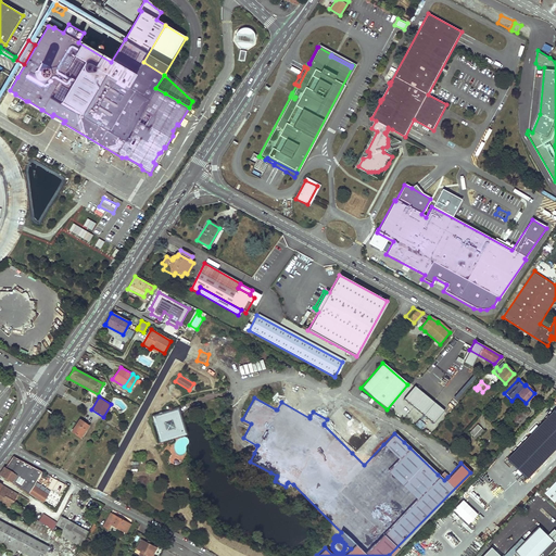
[(281,402),(310,418),(310,416),(281,401),(276,409),(277,409),(281,402)]
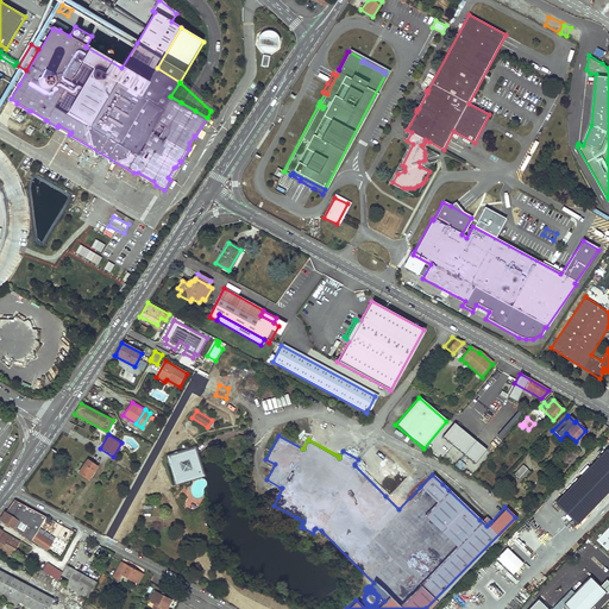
[(193,447),(167,456),(175,482),(201,473),(193,447)]
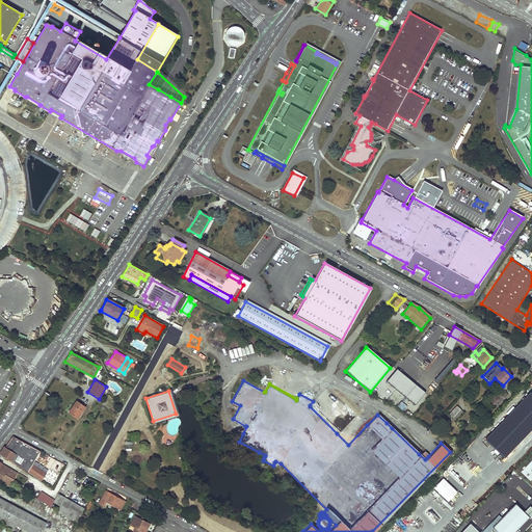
[(490,433),(484,441),(494,450),(491,452),(495,456),(498,453),(503,458),(531,427),(531,396),(526,391),(487,430),(490,433)]
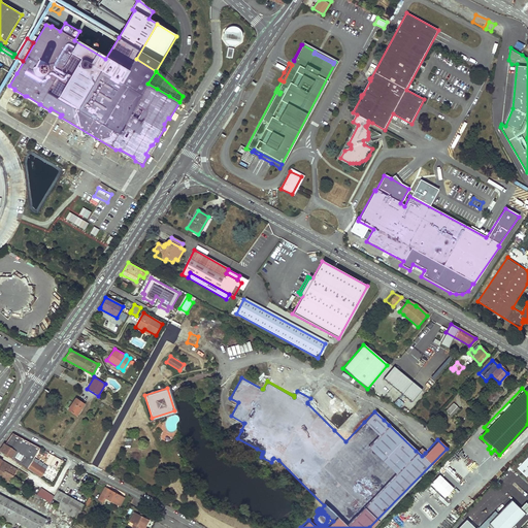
[(492,389),(483,398),(488,404),(490,401),(492,403),(502,393),(500,391),(497,394),(492,389)]
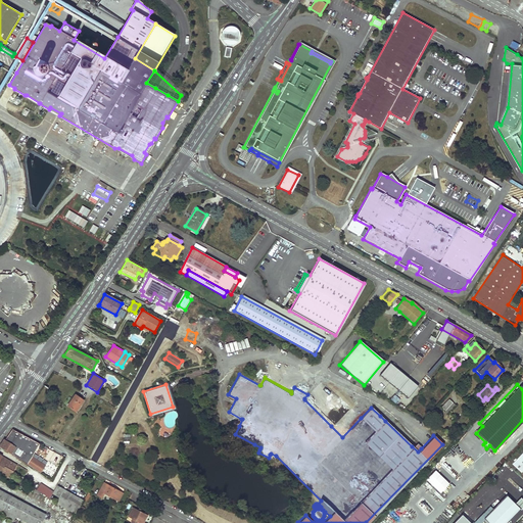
[(348,410),(349,408),(353,403),(342,393),(336,398),(348,410)]
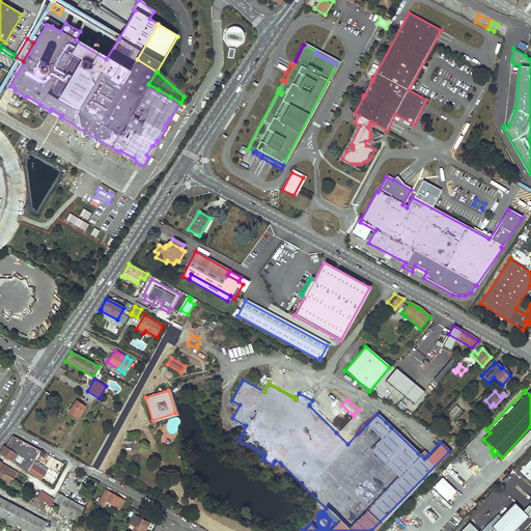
[(77,400),(67,412),(76,418),(85,407),(77,400)]
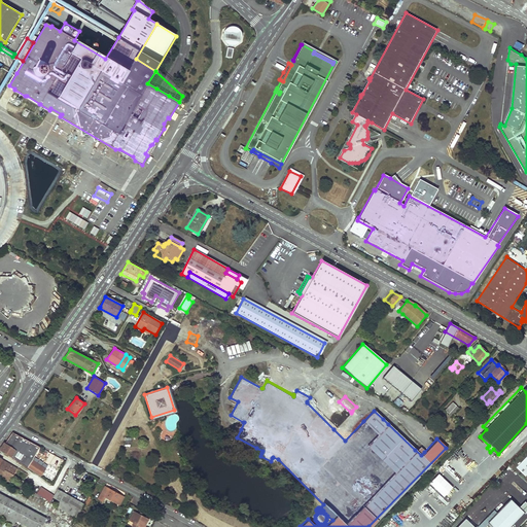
[(356,407),(352,411),(363,421),(374,411),(363,399),(356,407)]
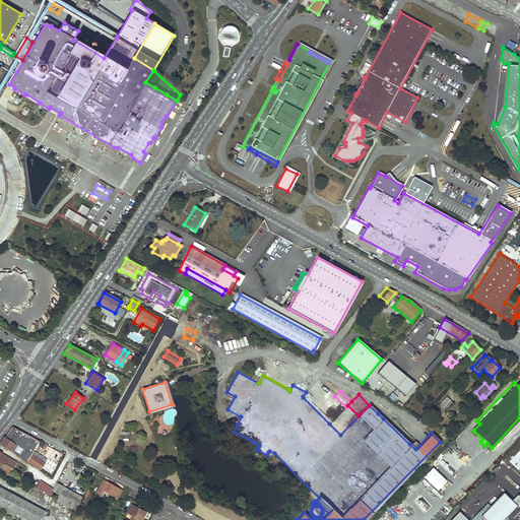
[(303,397),(329,424),(330,423),(303,396),(303,397)]
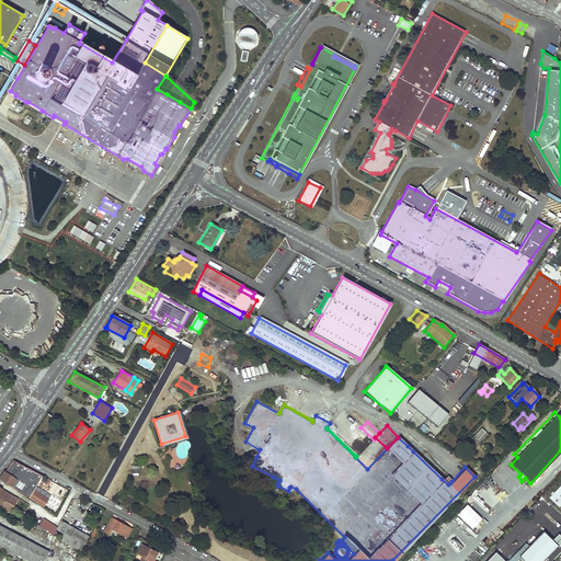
[(480,428),(472,437),(476,441),(484,432),(480,428)]
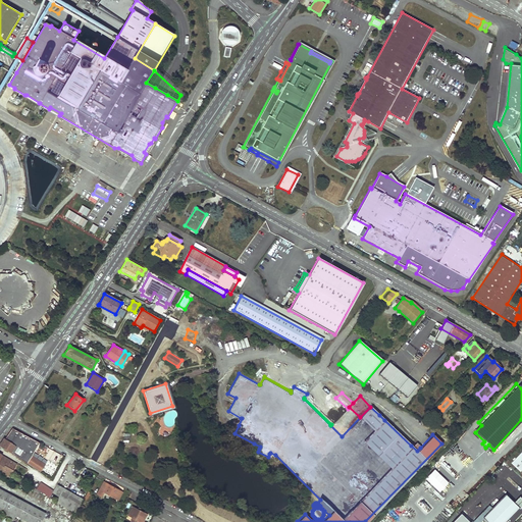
[(342,436),(360,417),(349,407),(348,409),(331,424),(330,425),(342,436)]
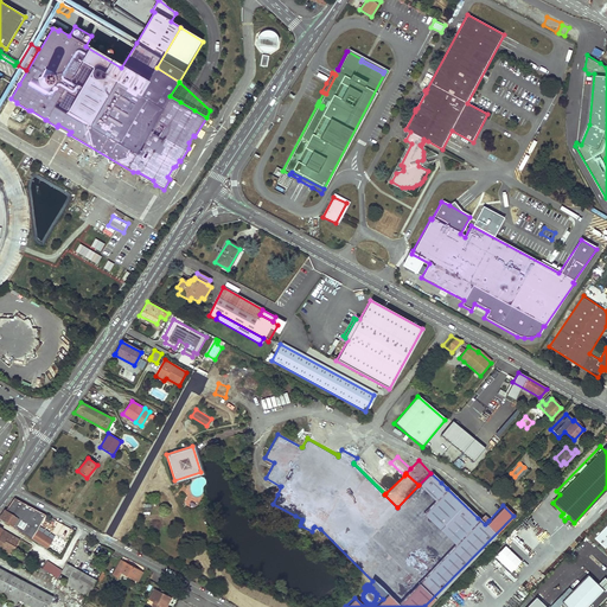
[(445,478),(441,483),(447,489),(451,485),(445,478)]
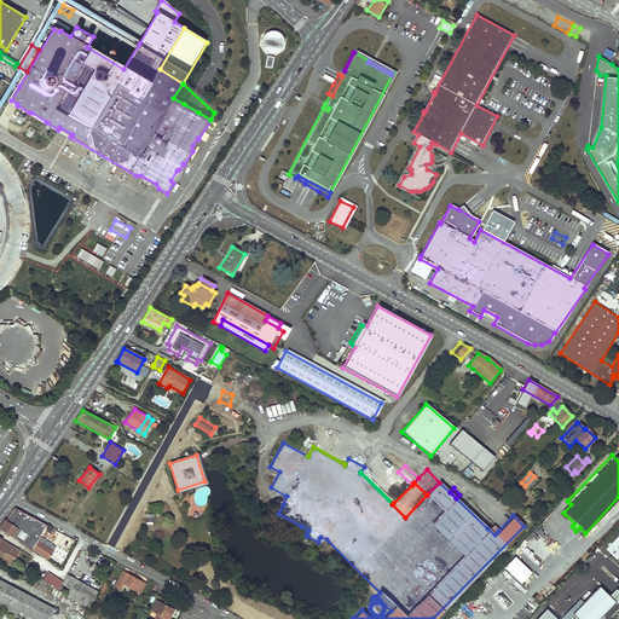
[(46,525),(15,509),(6,521),(5,521),(3,525),(0,527),(0,530),(47,561),(53,551),(38,542),(46,525)]
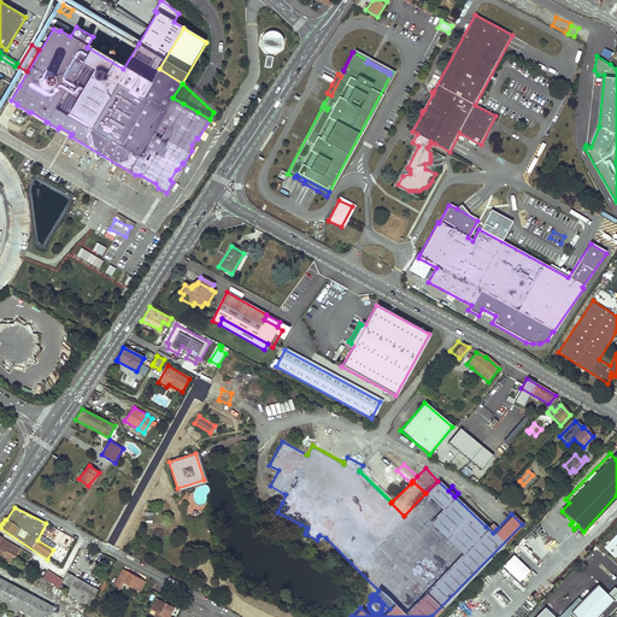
[(491,523),(486,527),(493,533),(497,529),(491,523)]
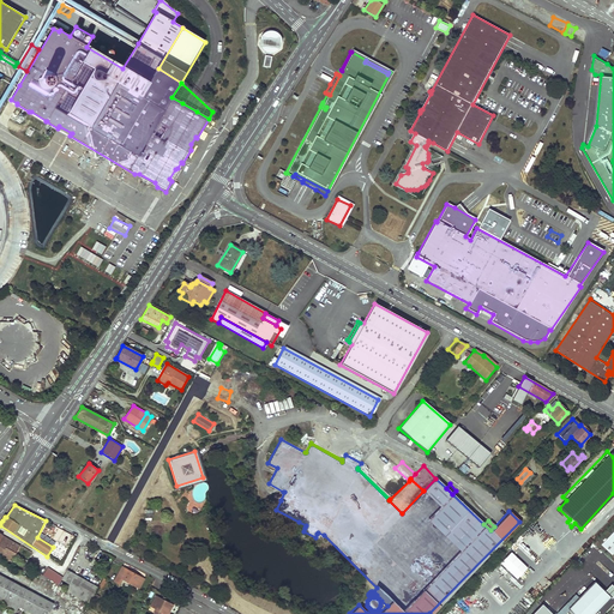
[(59,529),(54,539),(68,546),(73,535),(59,529)]
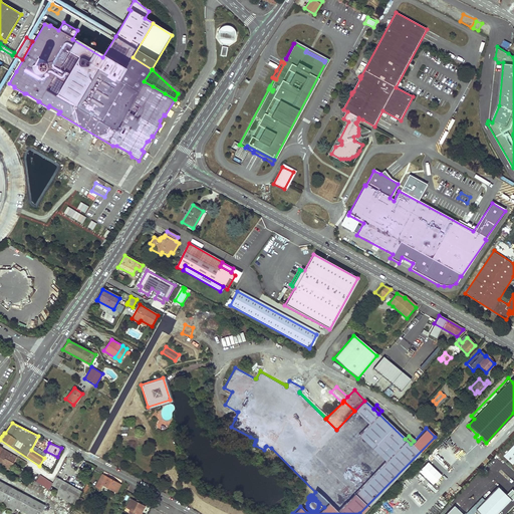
[(513,444),(503,456),(512,465),(513,462),(513,444)]
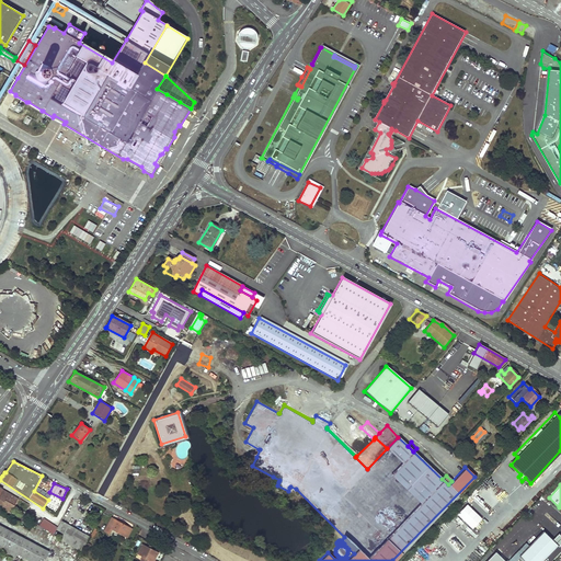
[(0,489),(0,506),(10,513),(18,499),(0,489)]
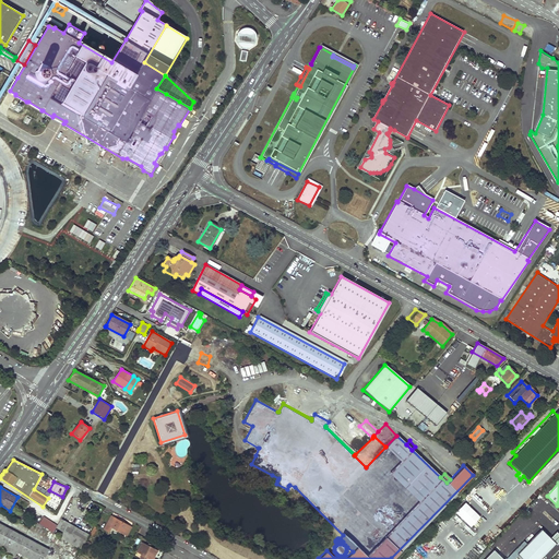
[(470,526),(480,515),(465,501),(454,512),(470,526)]
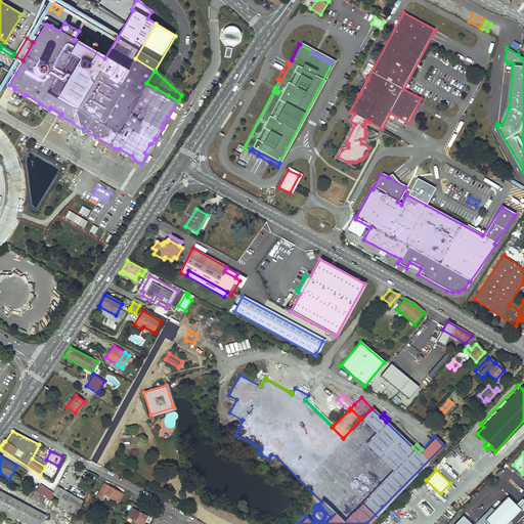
[(124,495),(104,484),(97,497),(101,499),(104,494),(120,504),(124,495)]
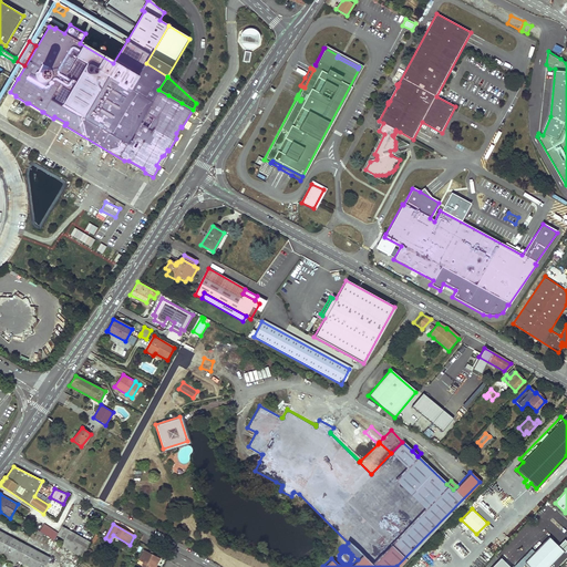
[(58,534),(44,525),(39,532),(43,535),(53,540),(57,535),(58,534)]
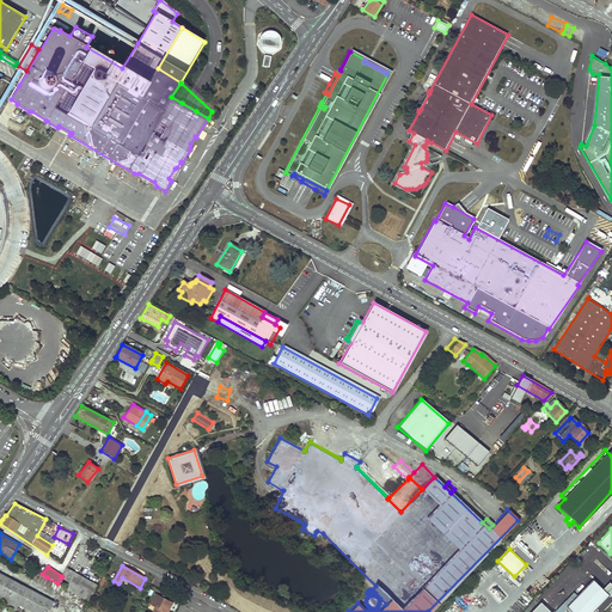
[(74,573),(67,568),(62,576),(61,577),(69,583),(74,573)]
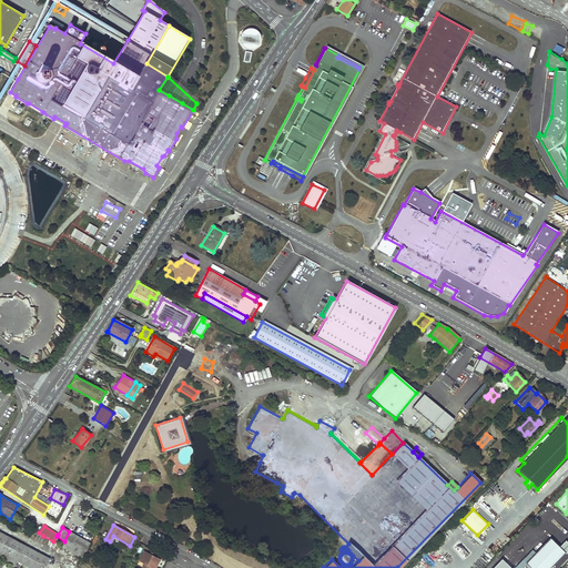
[(43,567),(49,559),(0,531),(0,558),(13,566),(17,560),(30,567),(29,567),(43,567)]
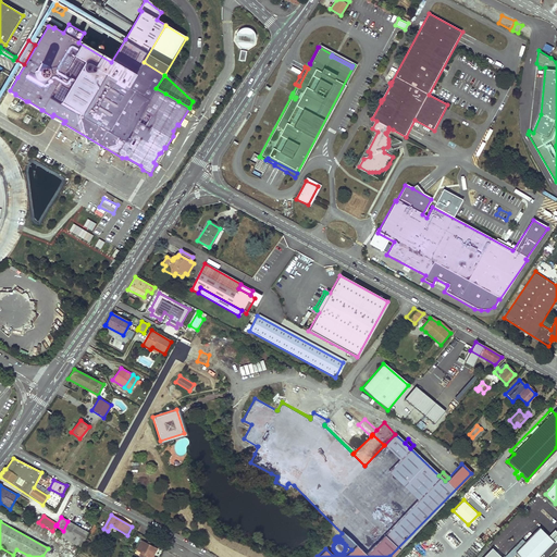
[(89,534),(67,521),(63,531),(60,536),(82,548),(89,534)]
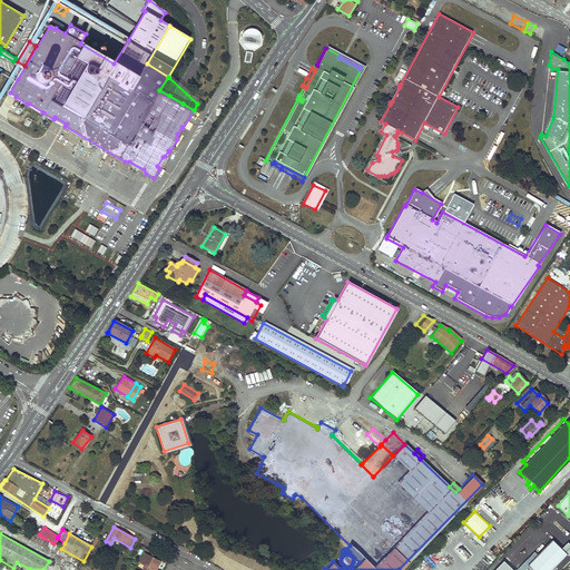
[(480,549),(484,543),(478,538),(472,542),(480,549)]
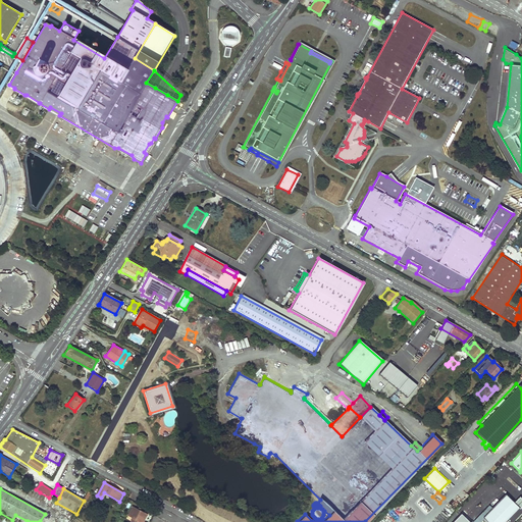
[(515,503),(506,493),(483,517),(488,521),(506,521),(520,508),(521,508),(521,506),(521,497),(515,503)]
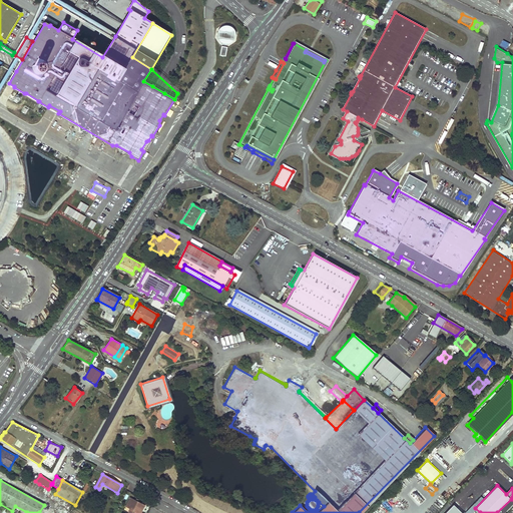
[(140,512),(144,505),(130,498),(125,507),(130,509),(128,512),(127,512),(140,512)]
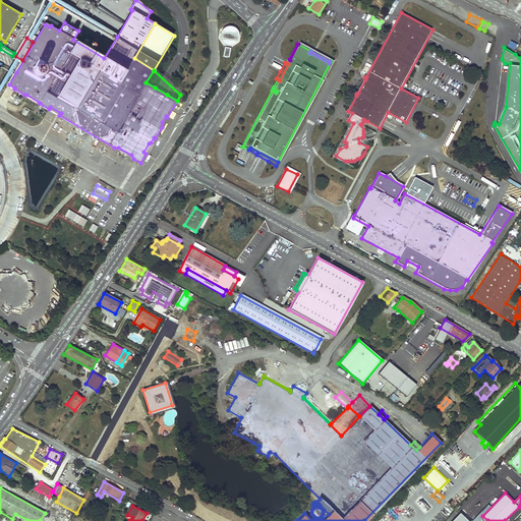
[(450,520),(469,520),(459,511),(450,520)]
